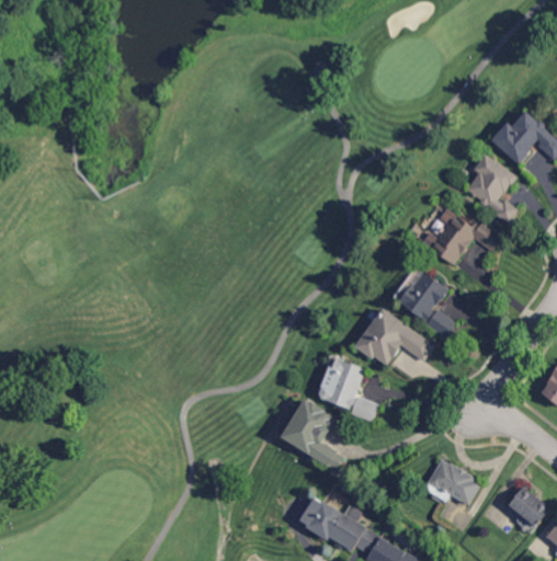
[(536,121),(540,121),(542,123),(543,124),(544,127),(544,128),(556,138),(556,139),(556,155),(553,160),(552,159),(552,158),(545,152),(538,147),(538,146),(537,145),(540,142),(536,139),(530,147),(531,148),(526,153),(526,155),(518,164),(513,160),(512,160),(511,158),(506,153),(490,139),(507,122),(511,126),(511,125),(512,125),(512,124),(525,111),(533,117),(536,121)]
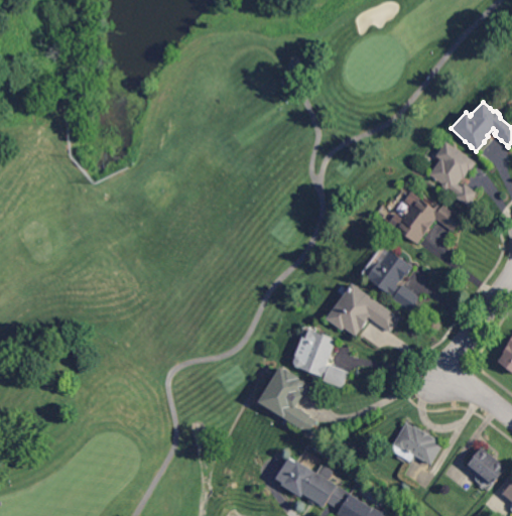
[(463,178),(462,177),(457,183),(461,186),(463,182),(466,185),(472,189),(473,189),(475,191),(477,194),(473,200),(472,201),(468,207),(454,197),(456,194),(444,185),(428,174),(429,172),(434,166),(436,163),(439,159),(434,156),(443,144),(445,141),(459,150),(464,154),(470,158),(471,159),(472,160),(475,162),(472,166),(472,167),(463,178)]
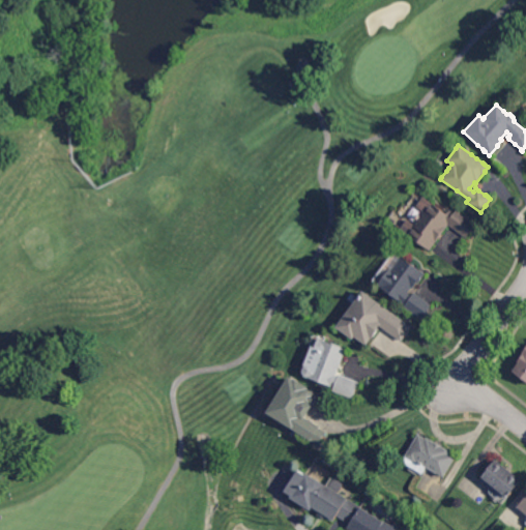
[(450,215),(455,209),(474,224),(468,232),(465,237),(464,237),(463,236),(462,236),(447,225),(446,225),(439,236),(435,241),(429,251),(425,247),(415,241),(399,230),(400,228),(406,218),(412,224),(421,210),(415,206),(420,199),(422,196),(438,207),(450,215)]
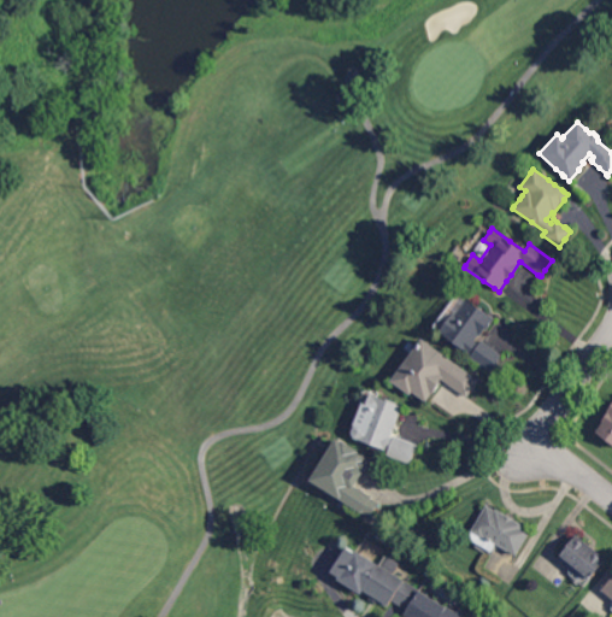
[(490,316),(493,318),(478,336),(477,336),(474,340),(477,344),(478,341),(480,339),(482,341),(499,353),(500,354),(501,354),(489,371),(483,366),(465,353),(458,347),(449,342),(442,336),(436,333),(439,330),(443,324),(449,315),(452,312),(453,313),(460,305),(464,300),(464,299),(465,298),(471,301),(490,316)]
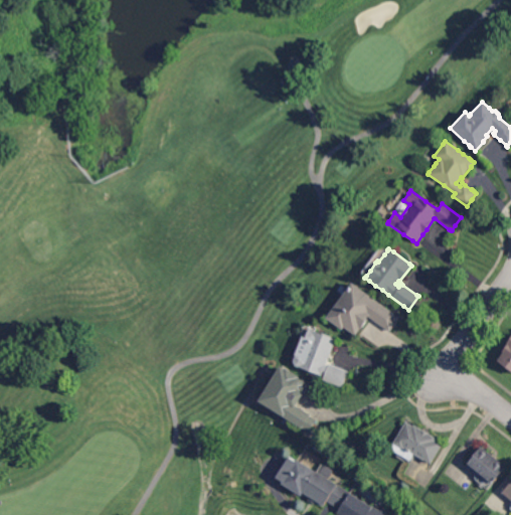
[(398,318),(395,323),(396,323),(391,329),(388,333),(388,332),(367,317),(365,319),(367,320),(360,330),(359,329),(356,333),(354,336),(343,328),(341,331),(325,319),(342,296),(346,290),(350,284),(398,318)]
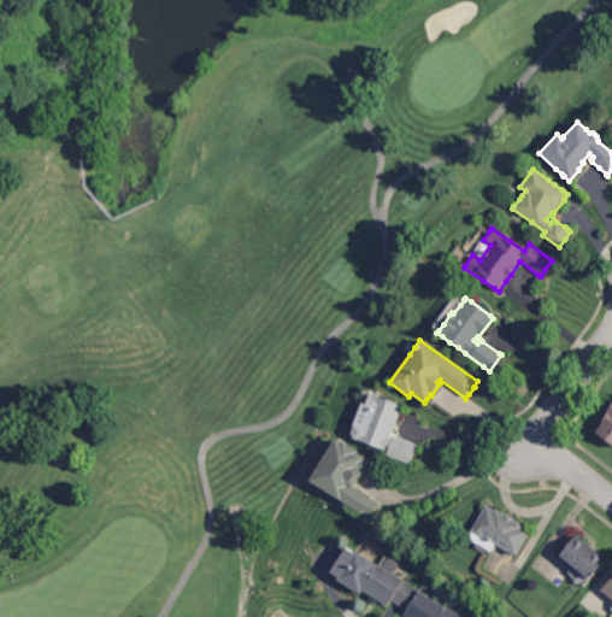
[(401,406),(399,411),(394,424),(390,434),(394,435),(399,436),(415,444),(416,445),(407,465),(405,464),(389,457),(384,454),(386,451),(376,446),(364,441),(352,436),(348,435),(354,421),(362,404),(365,405),(368,400),(370,393),(378,397),(393,403),(401,406)]
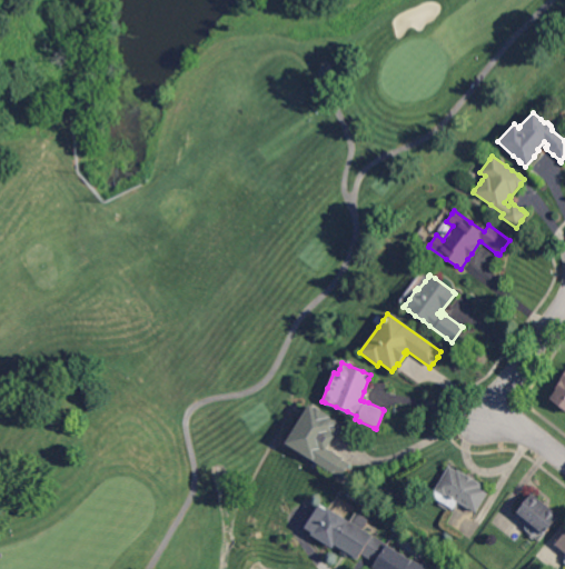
[(564,410),(549,398),(556,389),(554,387),(555,385),(556,383),(558,381),(558,380),(564,371),(564,410)]
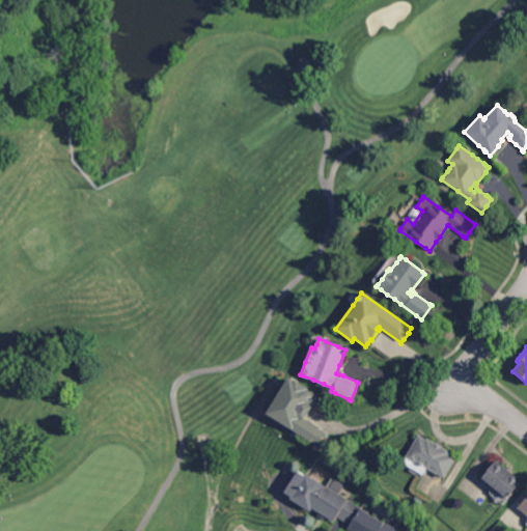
[(293,382),(293,381),(307,389),(306,390),(314,395),(313,395),(319,398),(305,420),(319,428),(319,429),(325,434),(317,446),(310,442),(310,443),(266,414),(287,379),(293,382)]
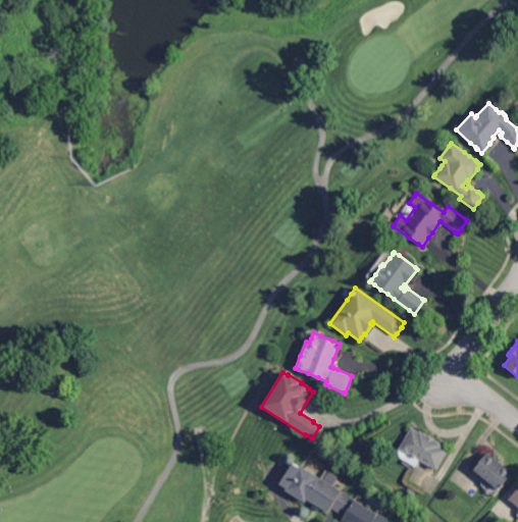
[(439,463),(435,469),(435,470),(434,469),(433,469),(418,460),(417,460),(409,455),(408,454),(407,455),(407,456),(404,454),(398,451),(397,450),(402,442),(407,432),(410,427),(447,449),(445,453),(439,463)]
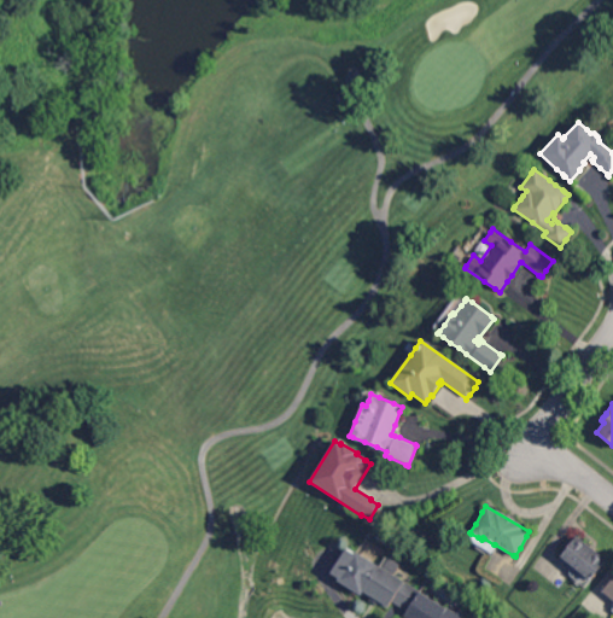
[(588,579),(581,573),(573,567),(572,566),(571,565),(570,565),(567,563),(561,557),(559,555),(566,547),(570,543),(570,542),(573,538),(576,536),(589,547),(589,548),(591,549),(593,551),(605,560),(603,561),(594,572),(588,579)]
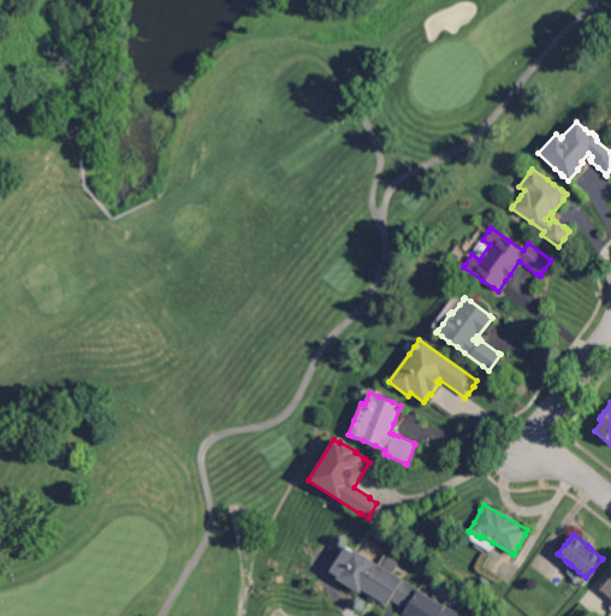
[(378,564),(384,555),(397,564),(391,573),(420,591),(438,603),(448,609),(458,615),(457,615),(404,615),(399,612),(404,606),(403,606),(396,602),(390,598),(390,599),(385,605),(374,599),(372,597),(361,590),(360,590),(359,593),(354,590),(351,590),(351,588),(336,579),(327,574),(331,569),(332,566),(343,549),(345,544),(348,545),(369,558),(378,564)]
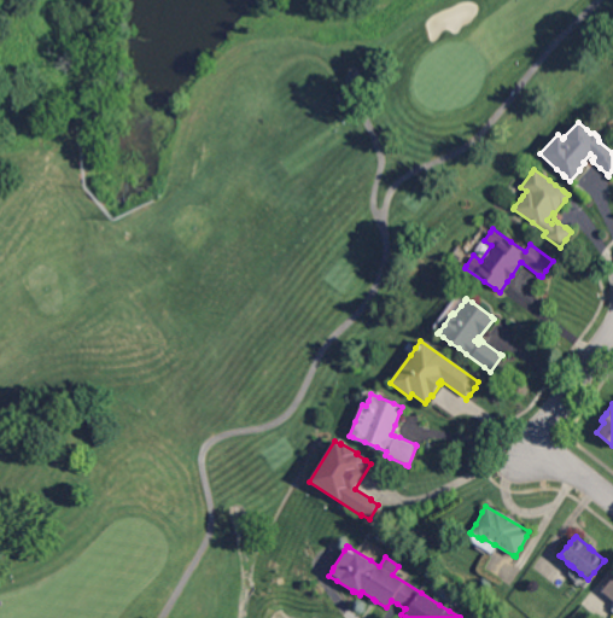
[(612,601),(608,598),(601,592),(601,590),(602,589),(603,588),(611,579),(612,576),(612,601)]
